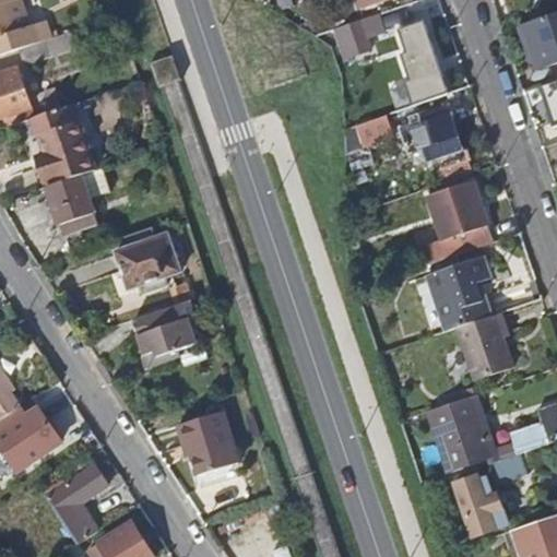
[(0,0),(0,52),(20,46),(26,44),(47,37),(51,36),(47,21),(31,26),(22,0),(0,0)]
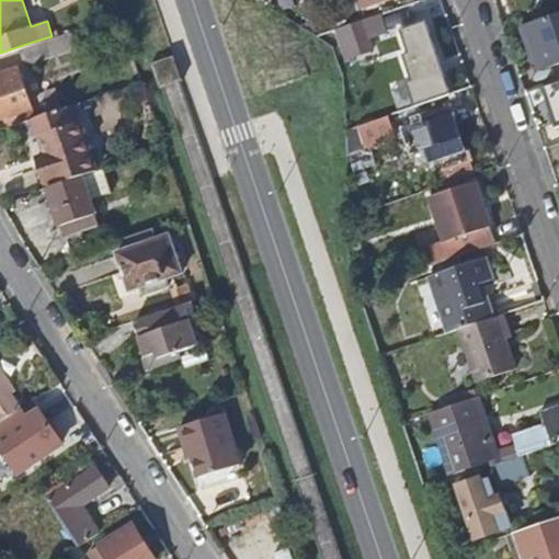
[(558,11),(521,25),(533,63),(539,60),(542,66),(558,60),(558,11)]
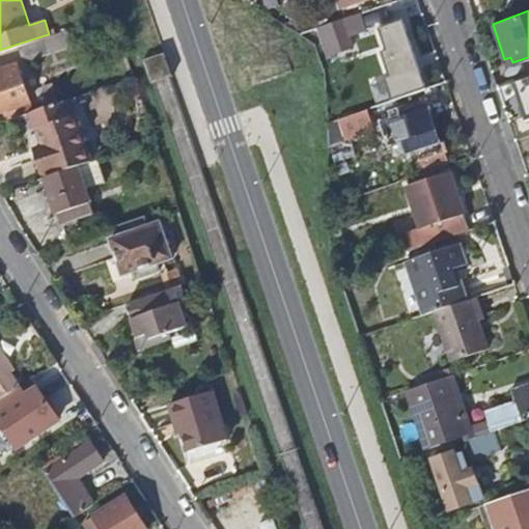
[(425,86),(404,19),(379,27),(386,49),(382,51),(389,76),(385,77),(391,99),(425,86)]
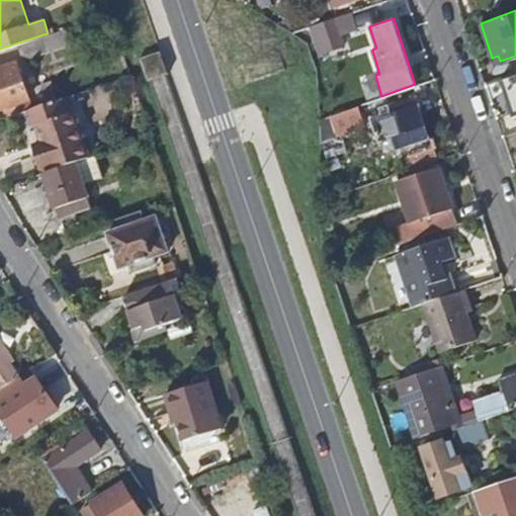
[(337,49),(328,20),(314,24),(323,53),(337,49)]
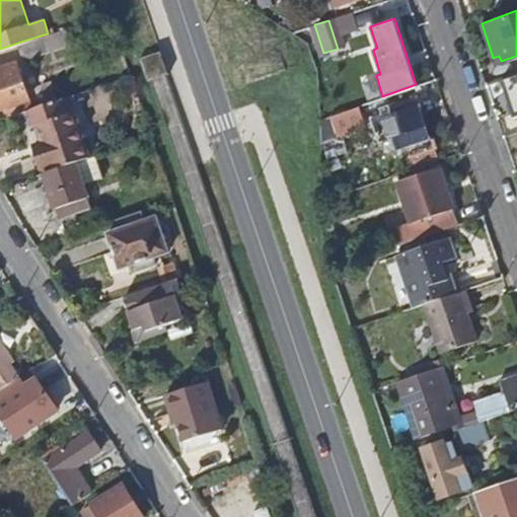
[(18,43),(24,59),(50,51),(44,34),(24,41),(18,43)]
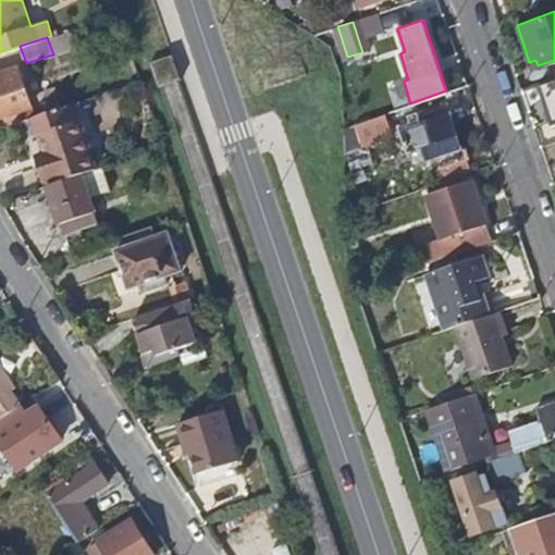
[(320,554),(340,554),(192,121),(177,79),(181,78),(172,53),(149,62),(158,86),(161,85),(320,554)]
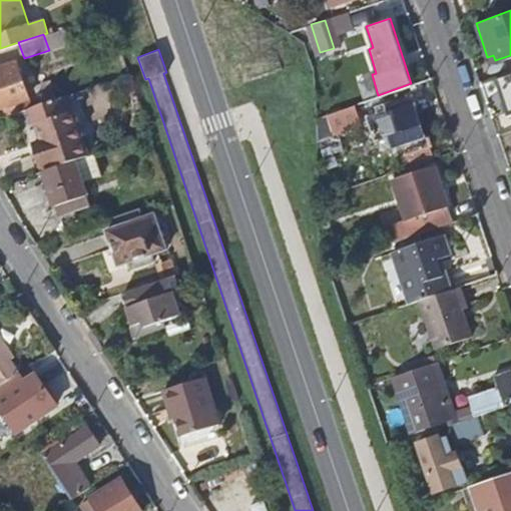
[(275,51),(236,64),(242,82),(282,68),(275,51)]
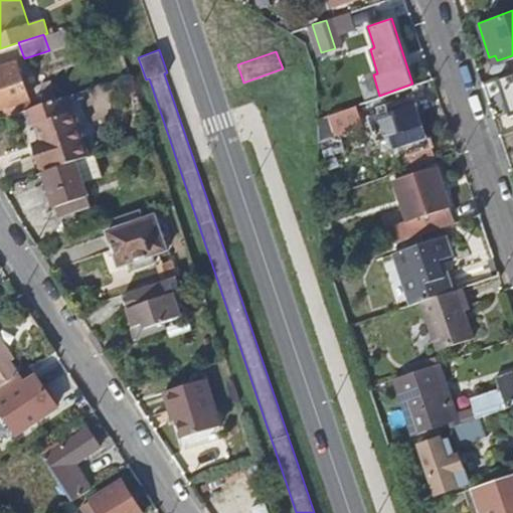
[(31,107),(18,67),(4,71),(2,64),(0,64),(0,108),(4,107),(7,116),(31,107)]
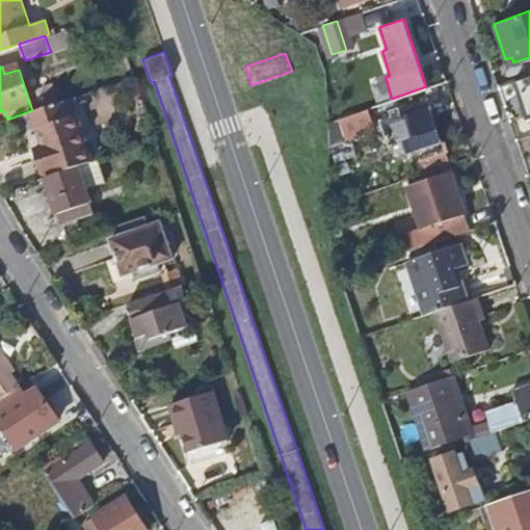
[(526,120),(529,117),(529,75),(513,81),(526,120)]
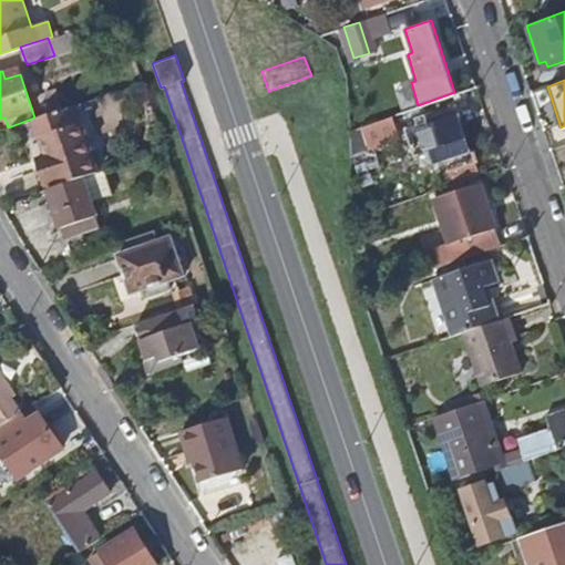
[(34,117),(49,162),(39,164),(47,188),(52,187),(81,176),(99,171),(82,120),(75,122),(70,105),(34,117)]
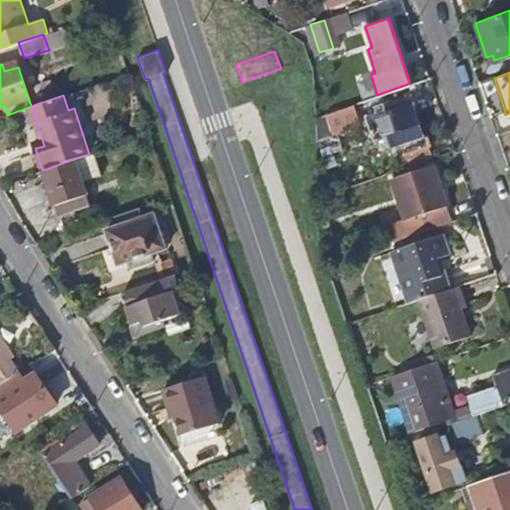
[(375,109),(384,137),(388,148),(402,144),(405,154),(428,145),(424,135),(422,136),(409,98),(375,109)]
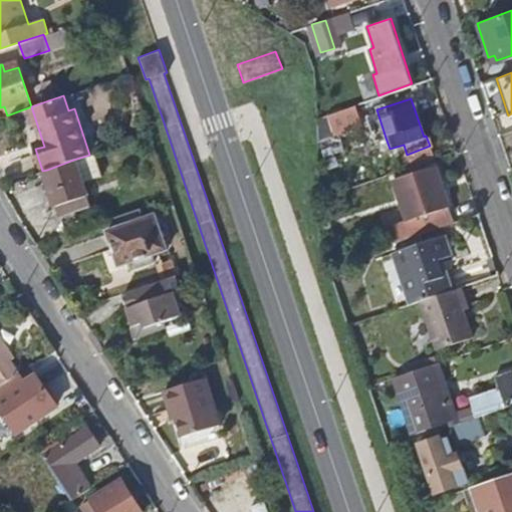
[(364,114),(374,142),(386,138),(376,109),(364,114)]
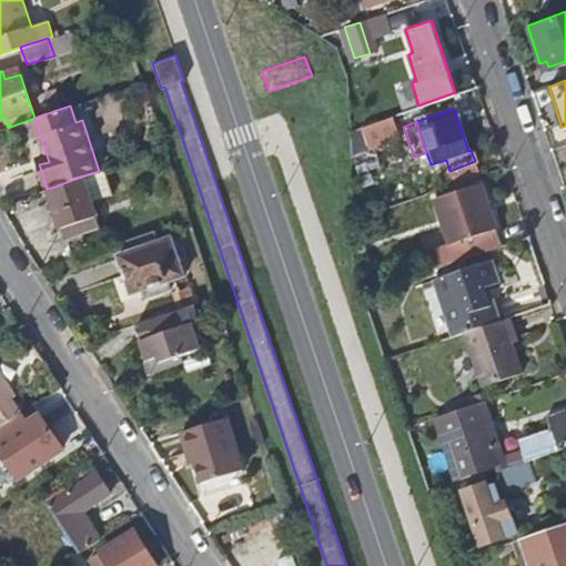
[(378,122),(351,132),(357,152),(386,142),(378,122)]
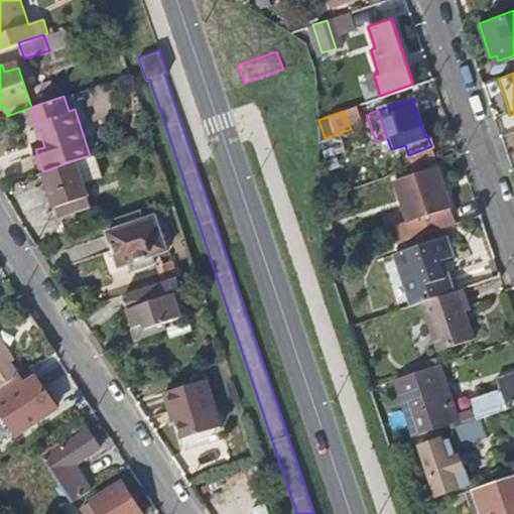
[(74,160),(82,182),(102,175),(93,154),(90,155),(74,160)]
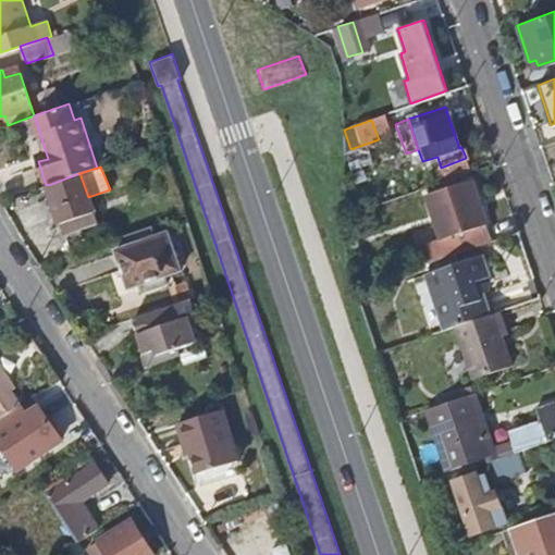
[(51,184),(64,221),(81,216),(84,225),(97,221),(88,197),(79,173),(51,184)]
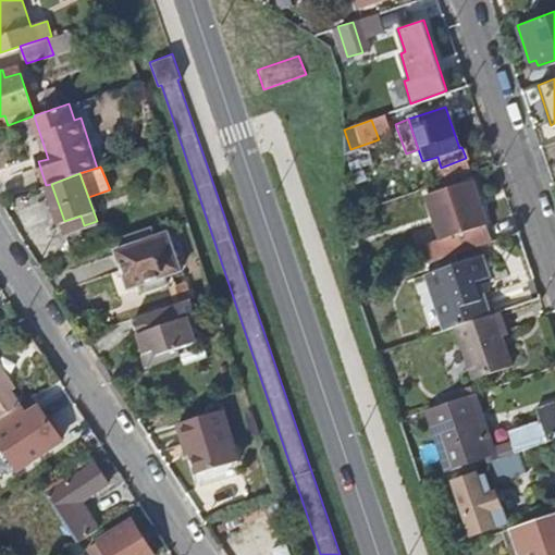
[(422,263),(490,239),(469,180),(434,193),(436,198),(422,202),(429,222),(421,225),(428,245),(417,248),(422,263)]
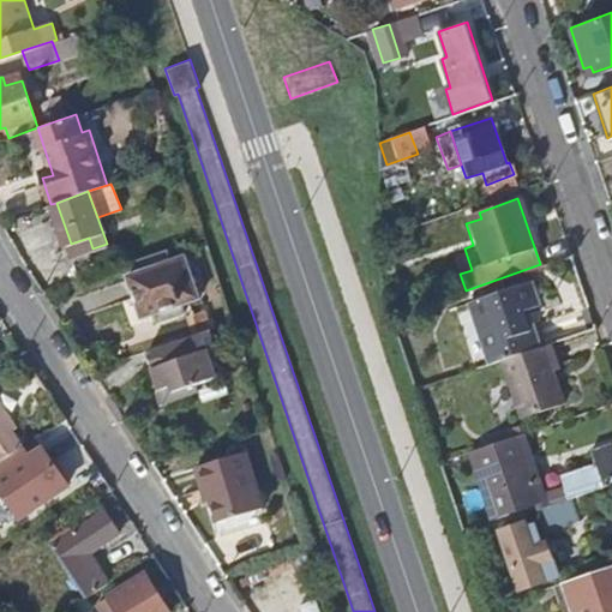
[(51,204),(69,257),(75,255),(71,244),(57,203),(51,204)]
